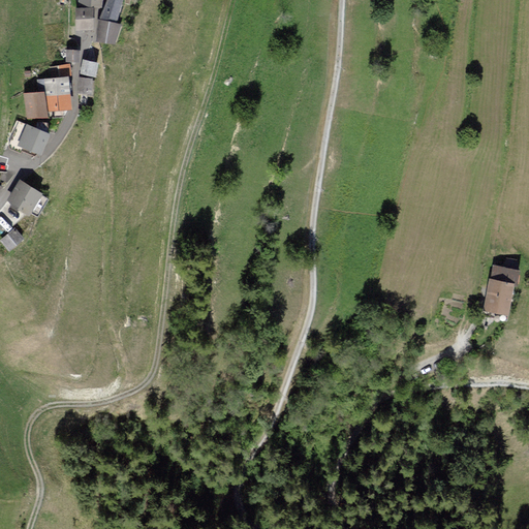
[(107,0),(102,17),(117,20),(120,0),(107,0)]
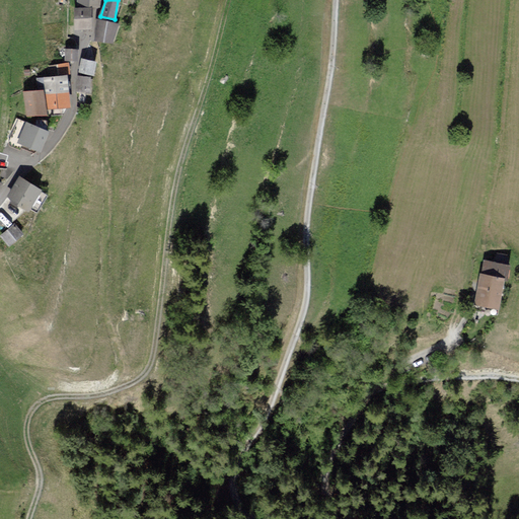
[(90,8),(75,9),(76,27),(91,26),(90,8)]
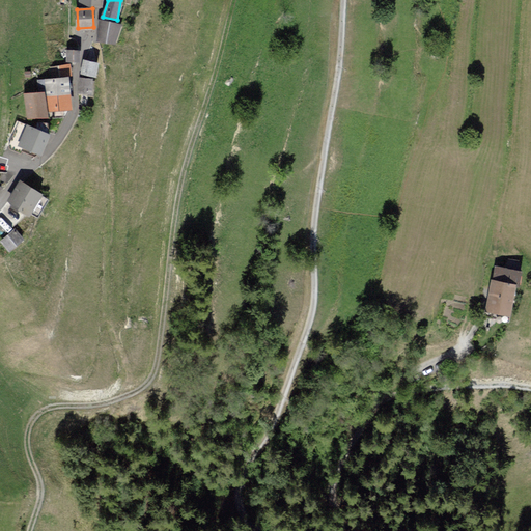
[(118,24),(101,21),(98,39),(115,42),(118,24)]
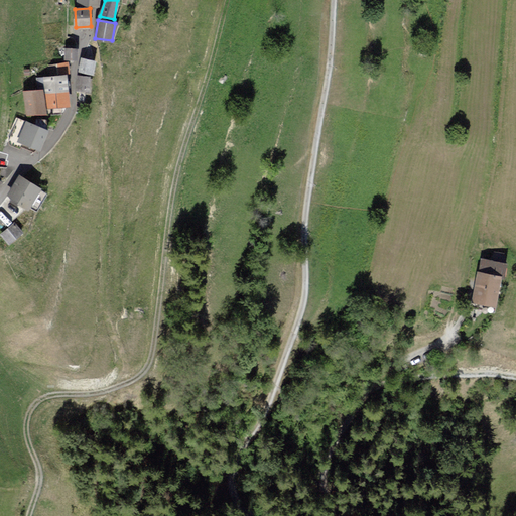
[(77,49),(66,49),(66,58),(77,58),(77,49)]
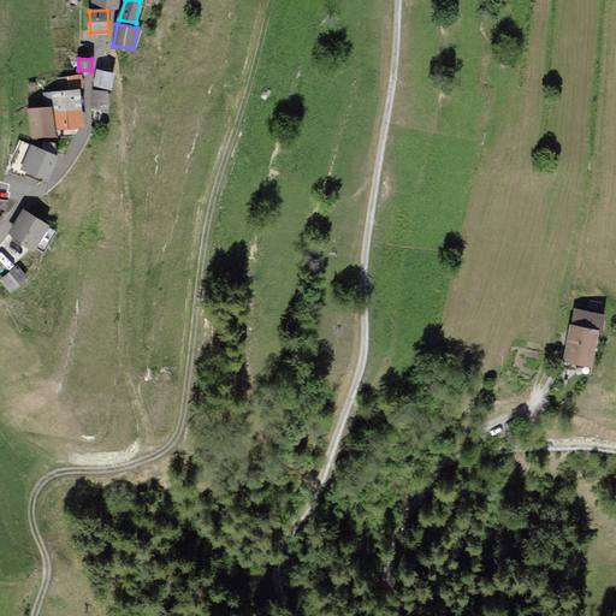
[(114,72),(98,69),(95,84),(111,88),(114,72)]
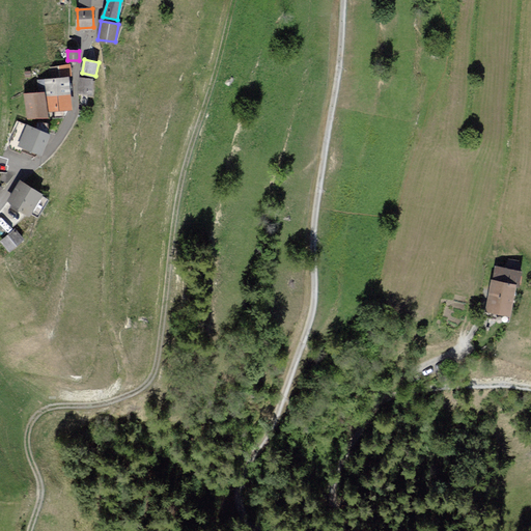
[(70,64),(50,66),(52,77),(71,74),(70,64)]
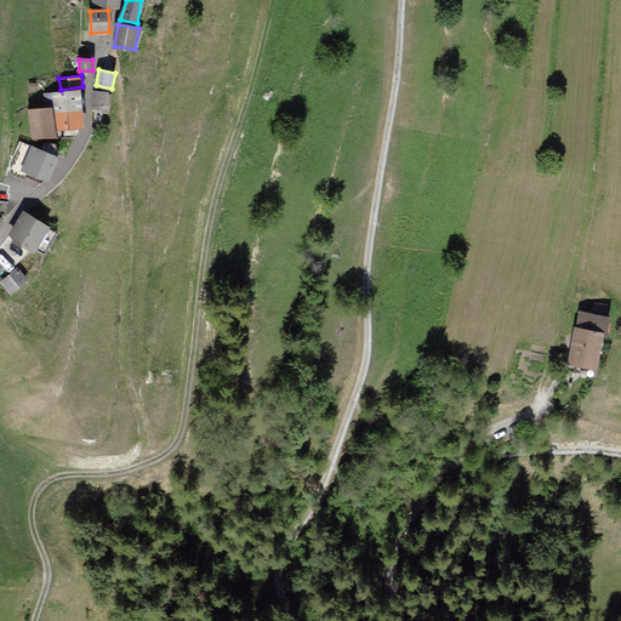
[(46,106),(55,104),(56,112),(80,109),(78,90),(45,93),(46,106)]
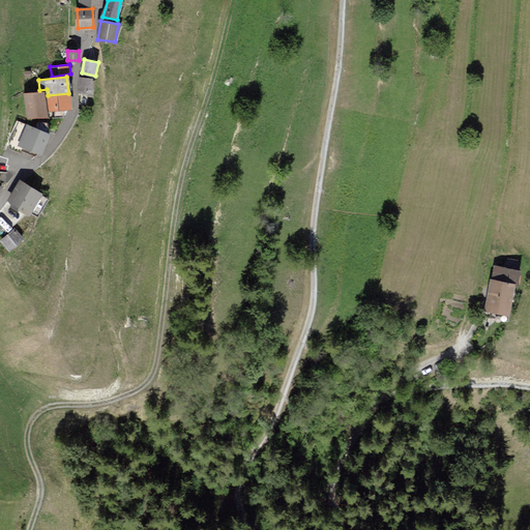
[(92,78),(80,78),(79,92),(92,92),(92,78)]
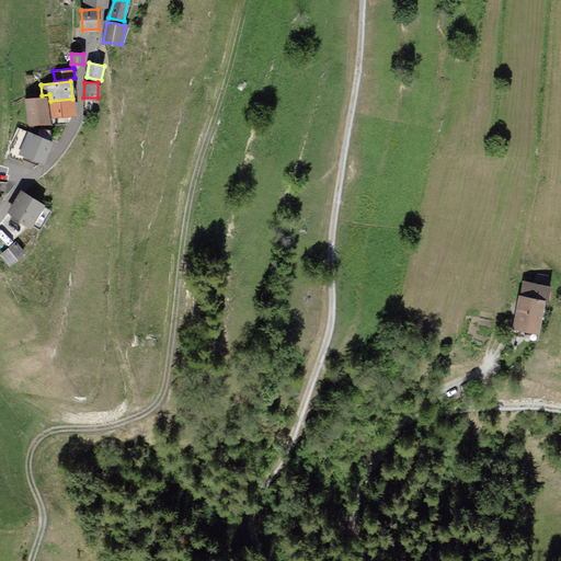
[(46,98),(26,100),(30,124),(49,122),(46,98)]
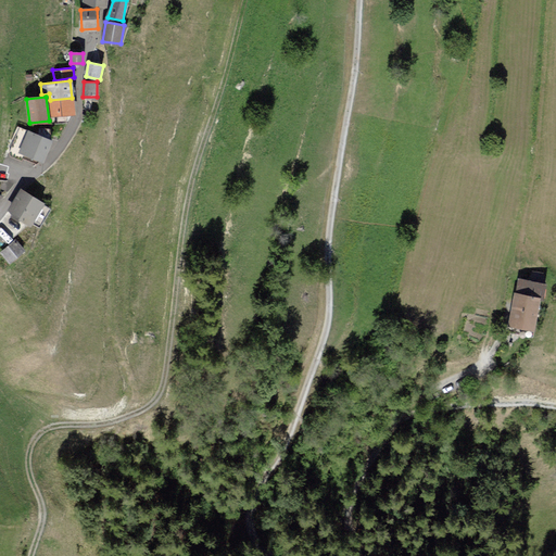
[(74,113),(72,98),(50,100),(50,102),(52,116),(74,113)]
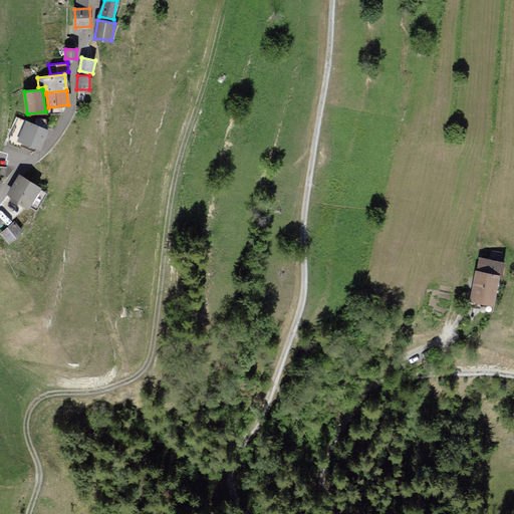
[(19,114),(12,133),(17,135),(24,116),(19,114)]
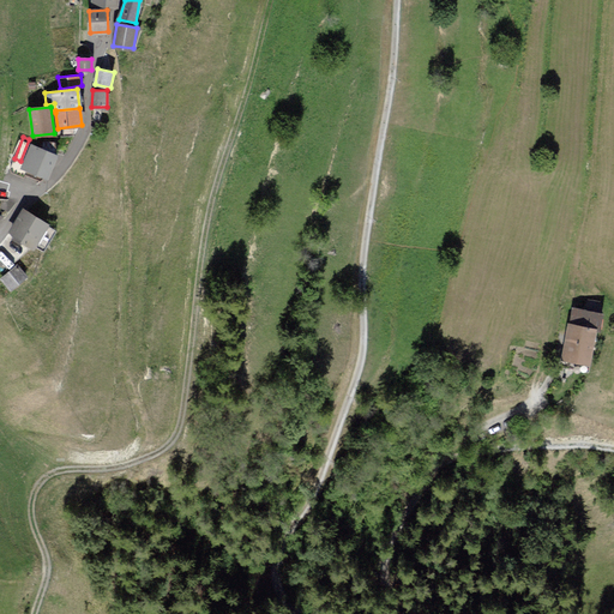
[(55,155),(32,146),(24,168),(47,176),(55,155)]
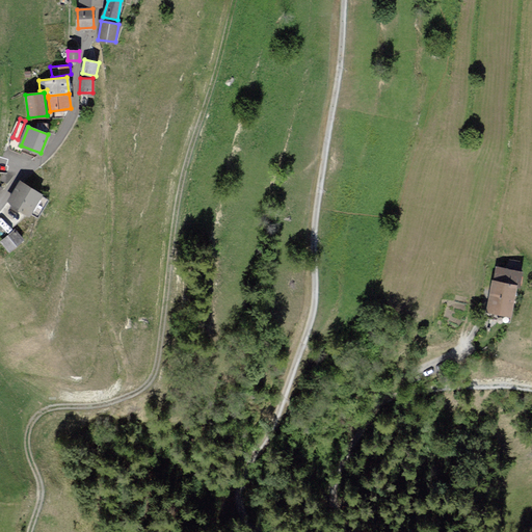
[(42,193),(21,182),(9,203),(30,214),(42,193)]
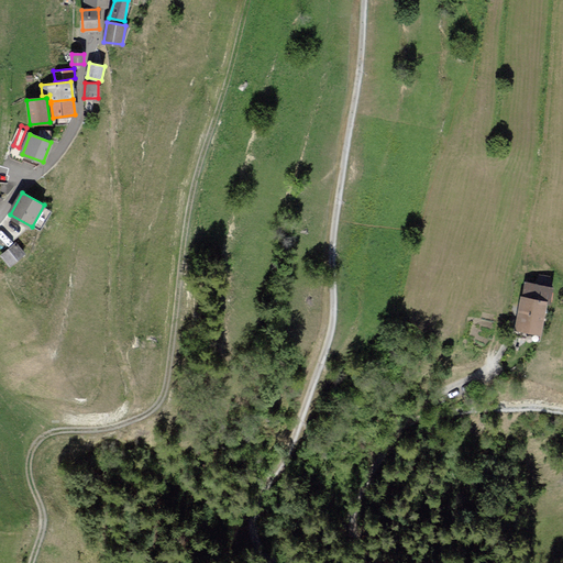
[(23,253),(15,244),(2,256),(10,265),(23,253)]
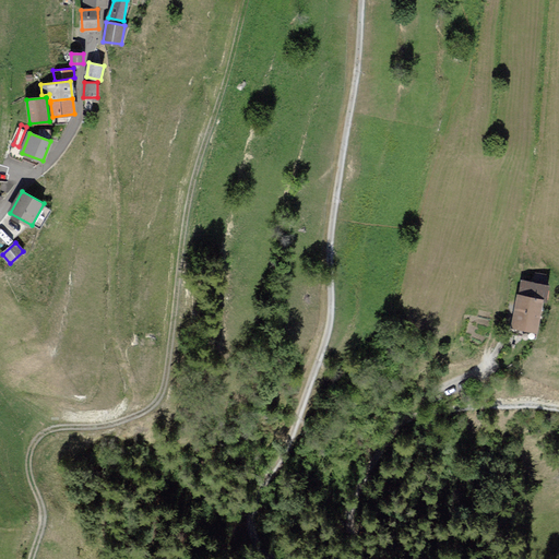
[(536,331),(547,284),(521,278),(511,325),(536,331)]
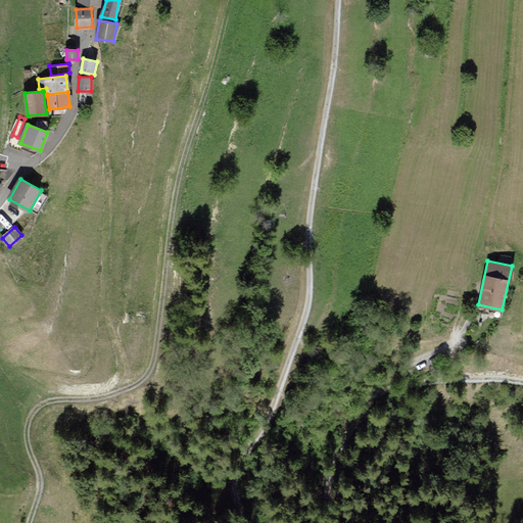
All buildings are outlined.
